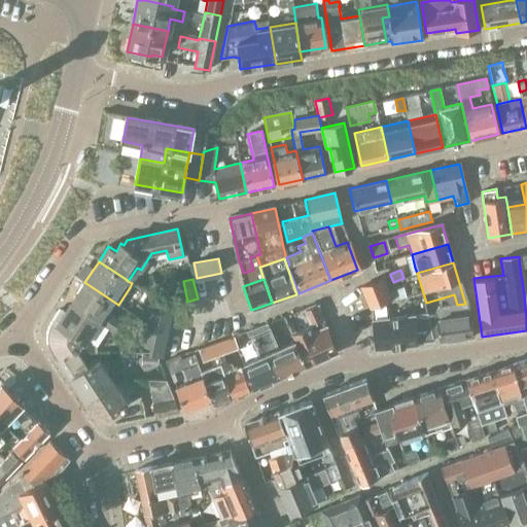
[(386,293),(380,279),(358,287),(369,309),(389,301),(386,293)]
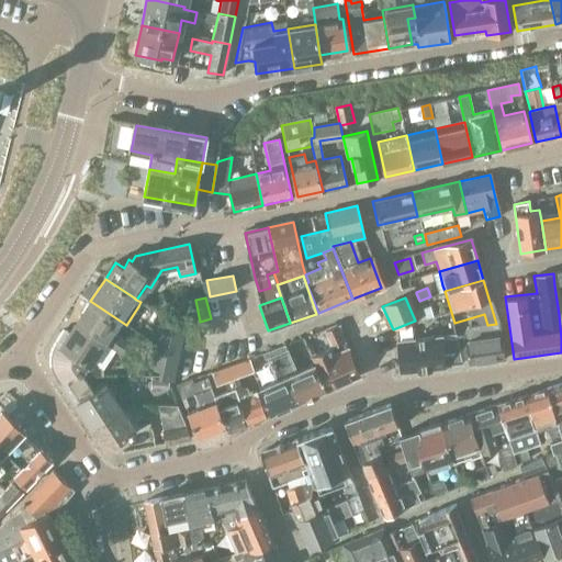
[(90,301),(76,324),(105,341),(115,349),(125,355),(133,345),(114,334),(120,326),(116,324),(120,321),(90,301)]
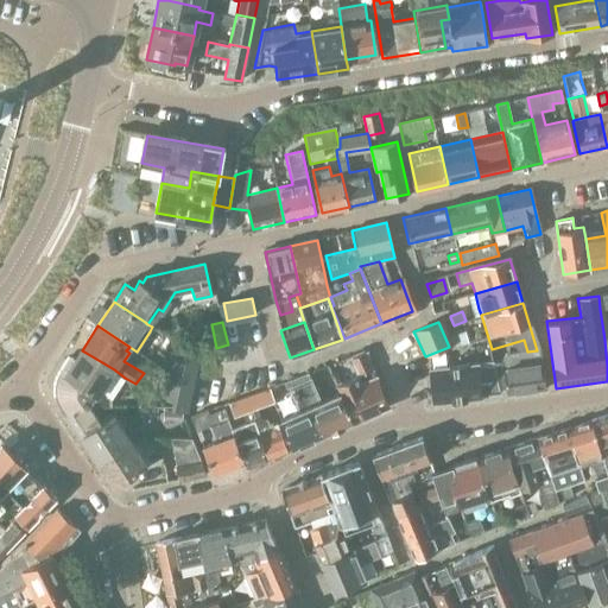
[(462,333),(445,339),(449,347),(450,350),(466,344),(462,333)]
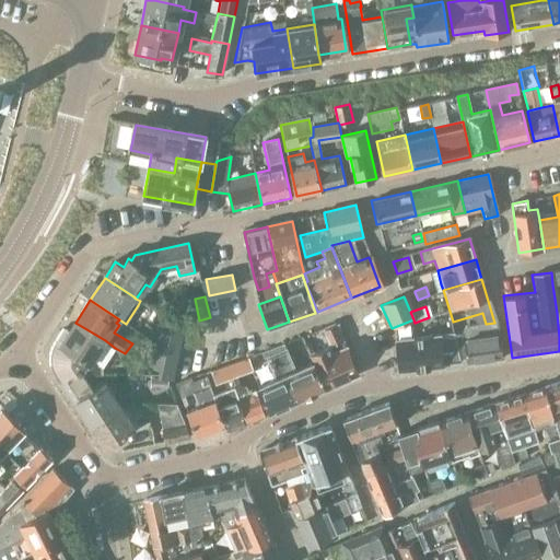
[(50,354),(50,361),(51,366),(61,383),(73,375),(83,375),(82,374),(102,374),(103,366),(115,348),(105,340),(76,323),(70,331),(65,327),(58,338),(55,343),(51,349),(50,354)]
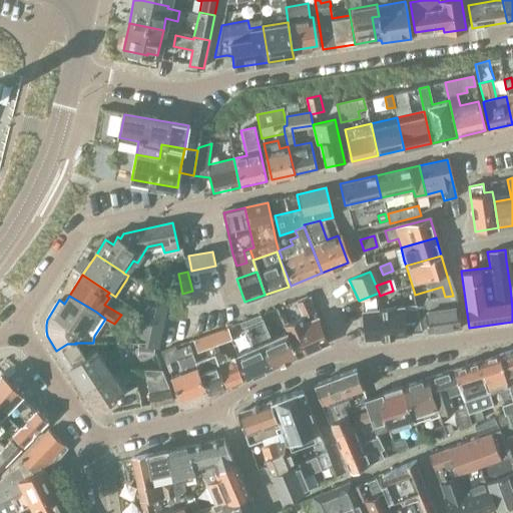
[(453,296),(445,297),(425,300),(423,303),(427,334),(458,330),(454,296),(453,296)]
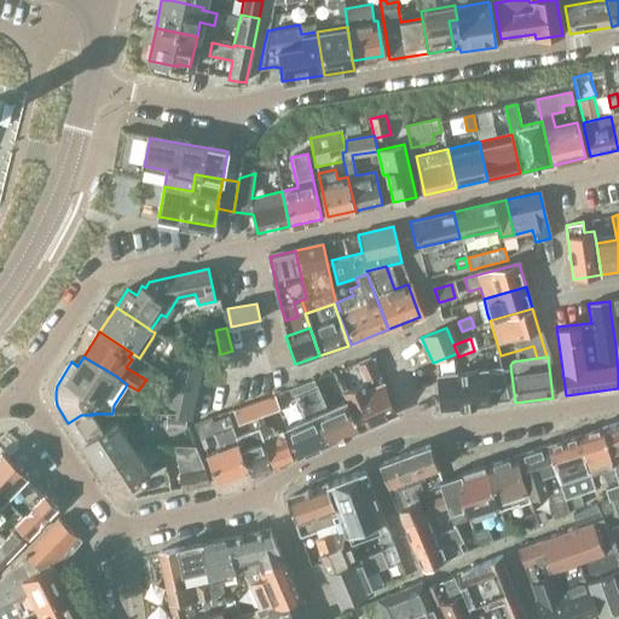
[(359,364),(366,382),(343,392),(348,405),(347,406),(358,432),(392,417),(376,380),(380,379),(371,359),(359,364)]
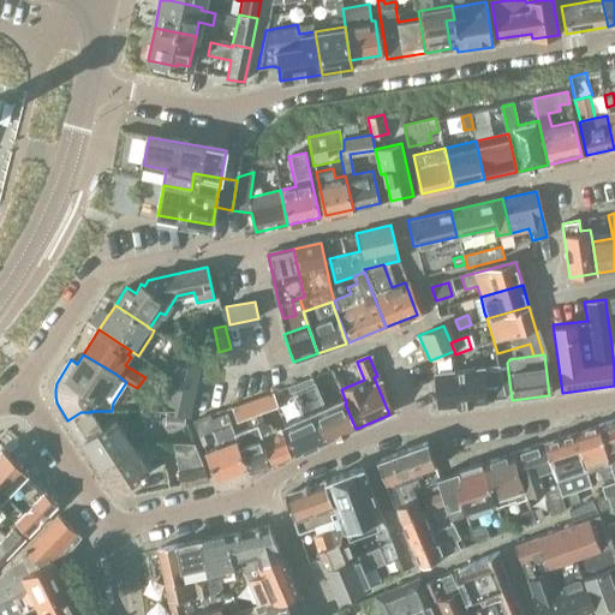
[(173,362),(168,382),(181,384),(181,386),(195,389),(201,362),(187,358),(186,365),(173,362)]
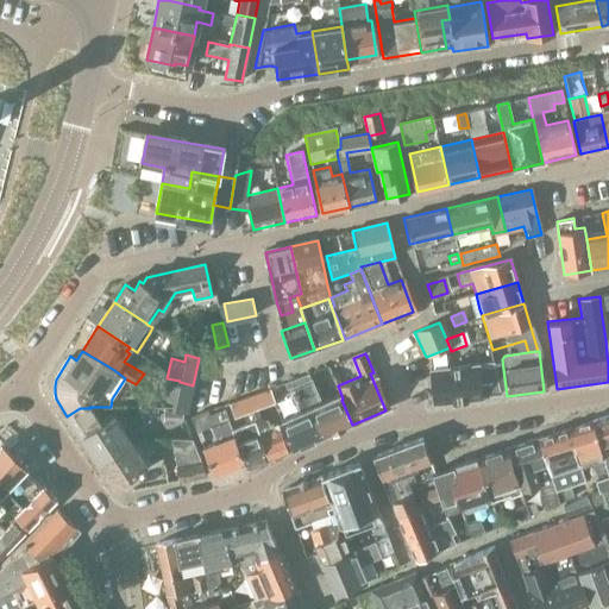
[(429,369),(433,406),(484,400),(483,397),(501,396),(494,363),(479,364),(429,369)]
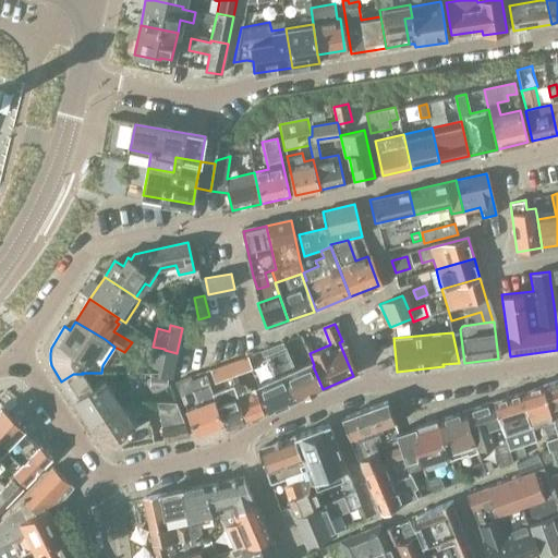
[(165,349),(153,347),(148,364),(160,367),(159,374),(171,376),(177,353),(165,350),(165,349)]
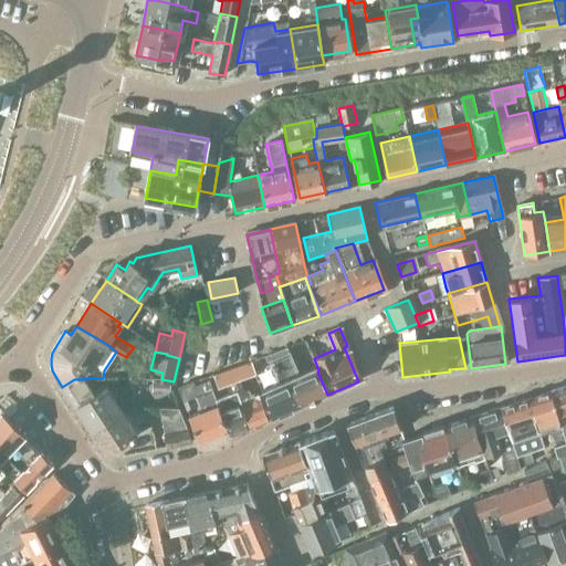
[(314,367),(296,375),(289,355),(279,359),(299,406),(327,395),(314,367)]
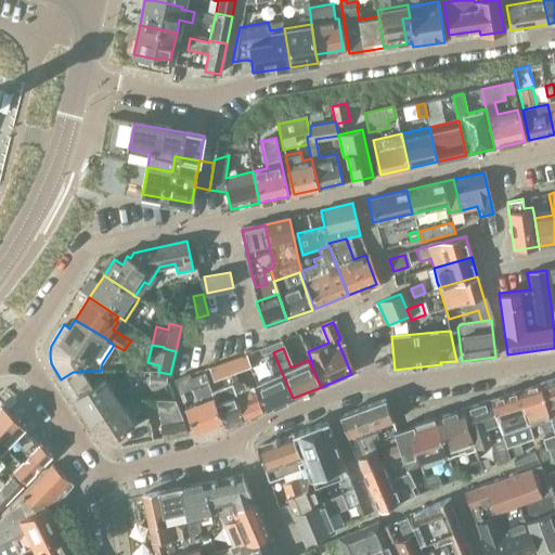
[(293,398),(273,352),(262,357),(271,376),(255,383),(266,410),(293,398)]
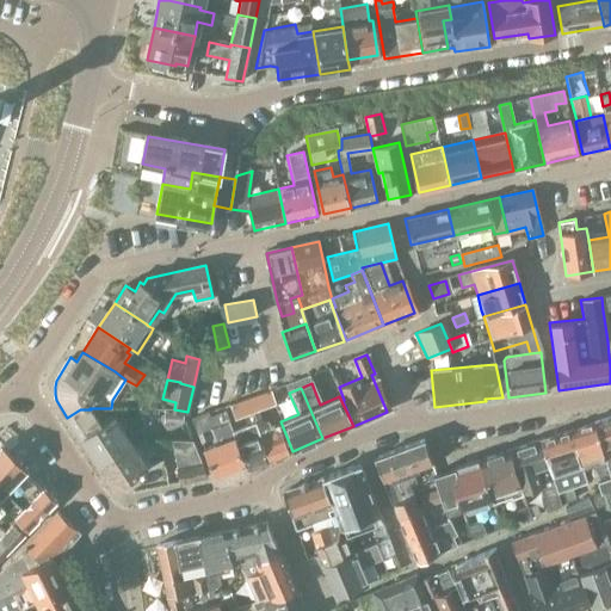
[(270,392),(246,400),(251,413),(275,403),(270,392)]
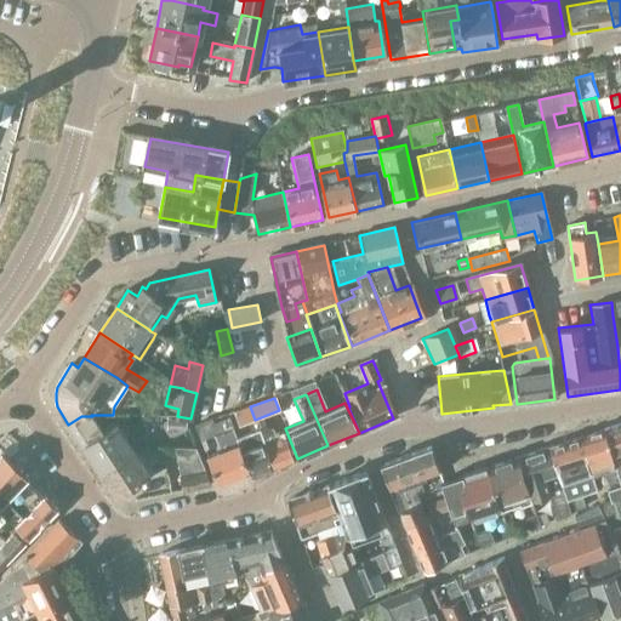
[(255,420),(250,406),(234,412),(239,426),(255,420)]
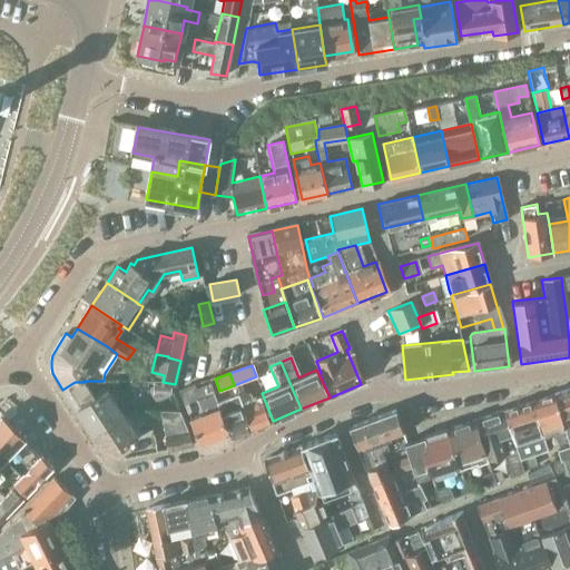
[(75,382),(62,390),(91,433),(107,423),(121,413),(107,391),(96,397),(85,382),(75,382)]
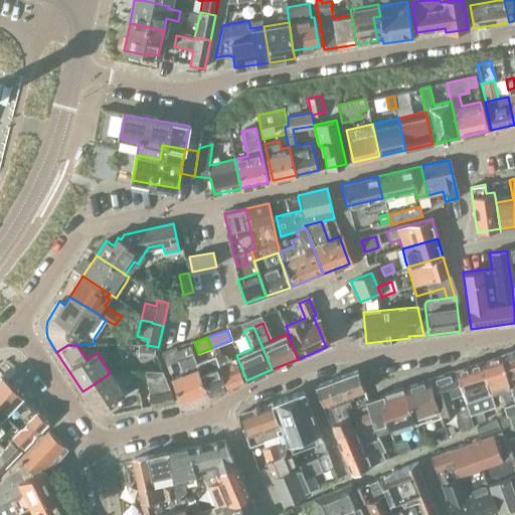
[(162,354),(167,365),(193,355),(190,347),(178,352),(176,348),(162,354)]
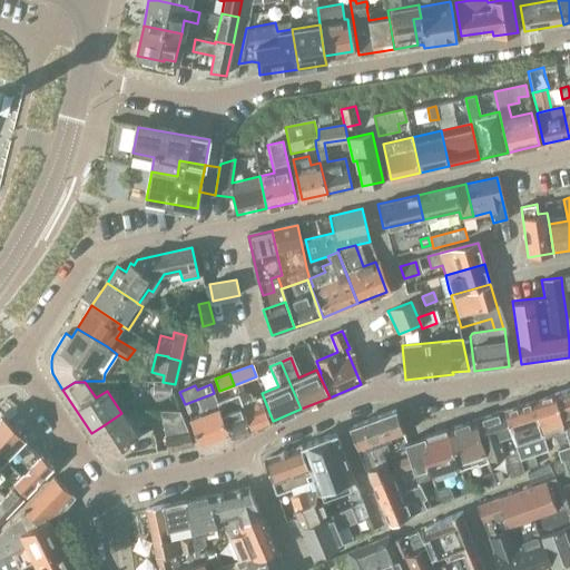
[(155,385),(155,394),(172,394),(172,386),(155,385)]
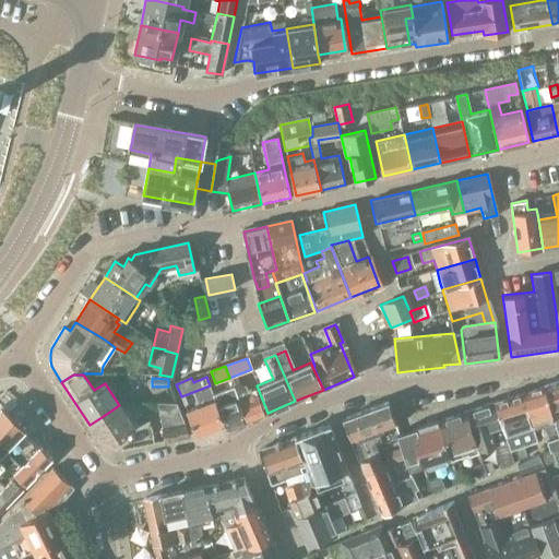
[(558,383),(544,389),(550,409),(558,406),(558,383)]
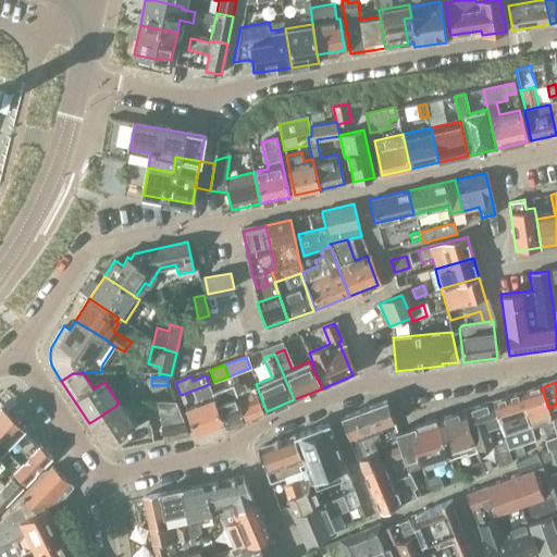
[(244,384),(233,388),(245,420),(262,413),(255,396),(251,397),(247,387),(245,388),(244,384)]
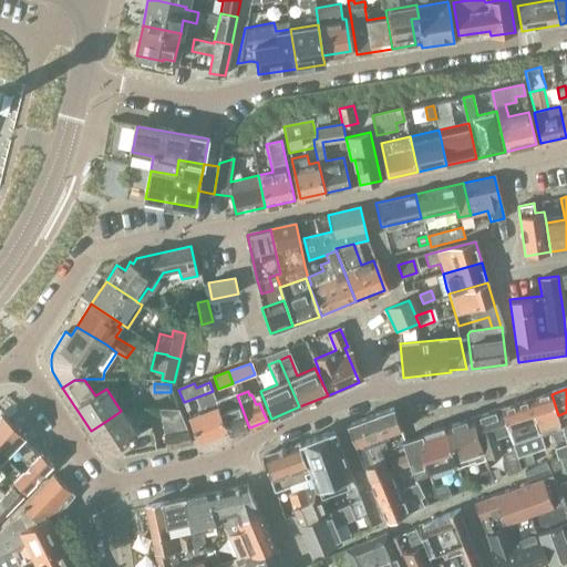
[(218,405),(228,431),(230,435),(249,428),(237,395),(236,392),(216,400),(218,405)]
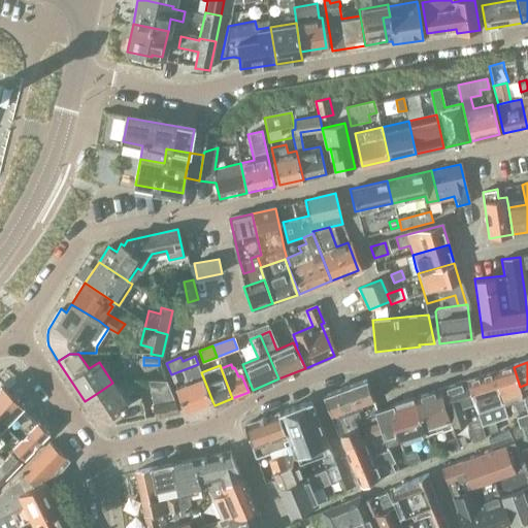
[(495,374),(494,374),(503,403),(523,398),(525,405),(527,404),(527,384),(520,387),(514,367),(499,372),(495,374)]
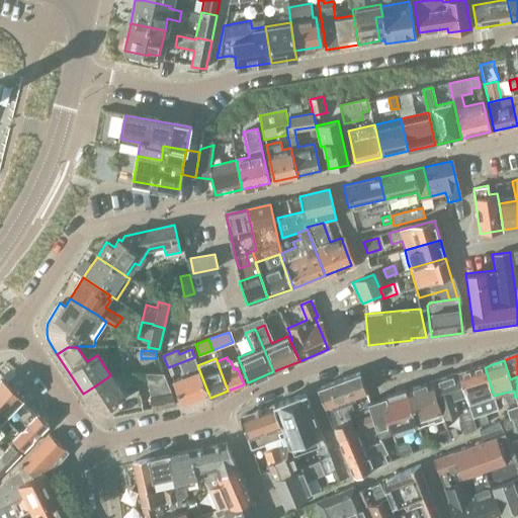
[(485,367),(459,375),(469,409),(473,408),(472,405),(495,398),(494,396),(485,367)]
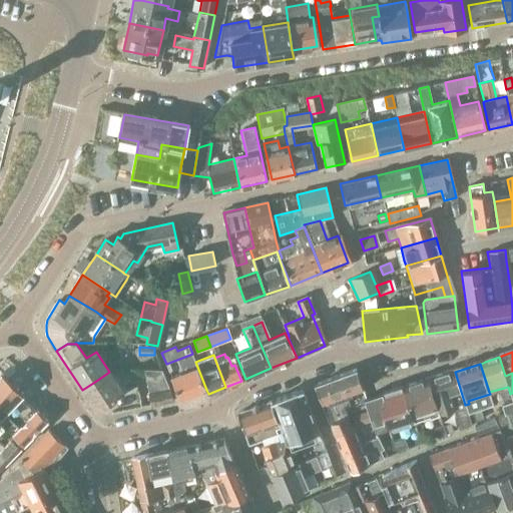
[(206,390),(197,367),(171,377),(180,400),(206,390)]
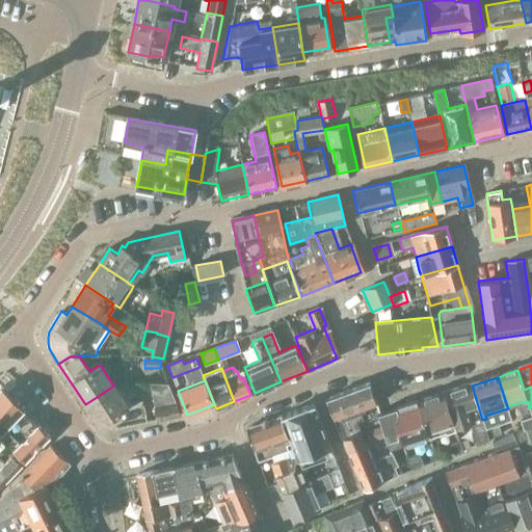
[(168,384),(150,383),(157,421),(181,416),(176,403),(168,384)]
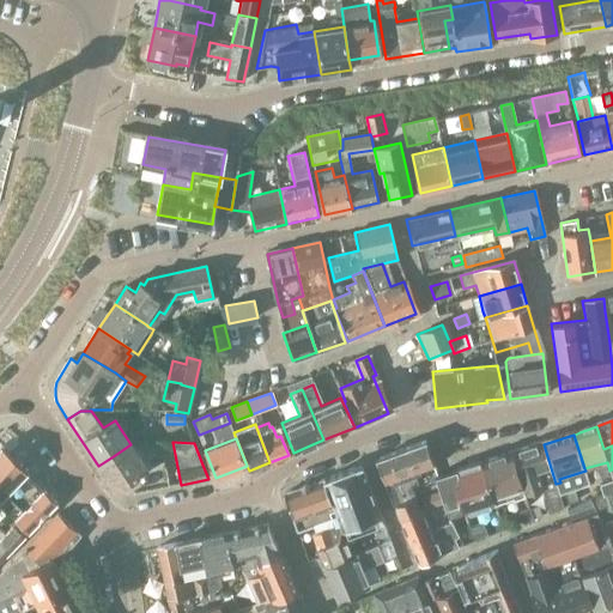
[(378,461),(377,466),(401,521),(411,517),(422,513),(419,508),(408,487),(417,484),(413,474),(434,466),(423,442),(378,461)]
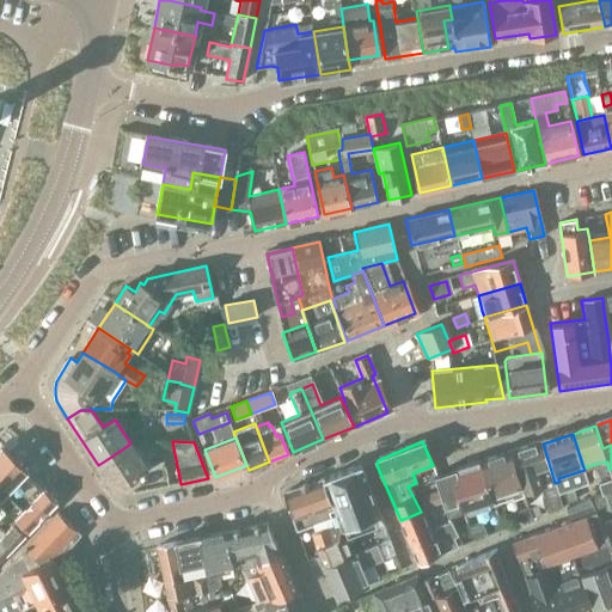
[(115,454),(98,465),(115,489),(147,469),(130,444),(115,454)]
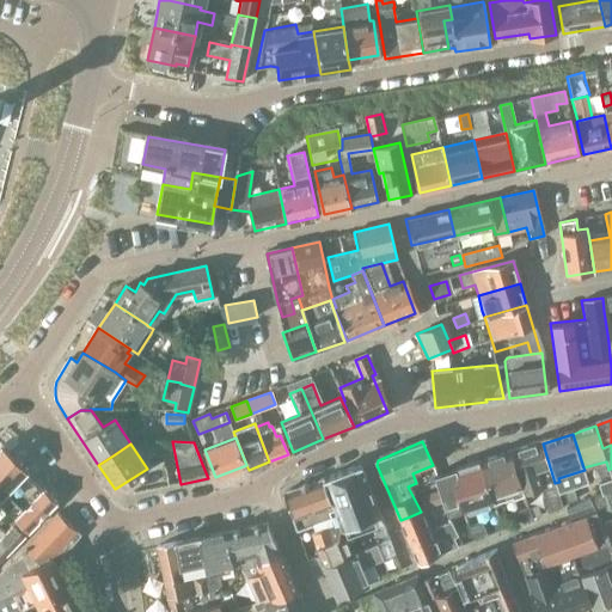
[(543,444),(510,453),(524,495),(540,490),(548,512),(562,507),(555,483),(543,444)]
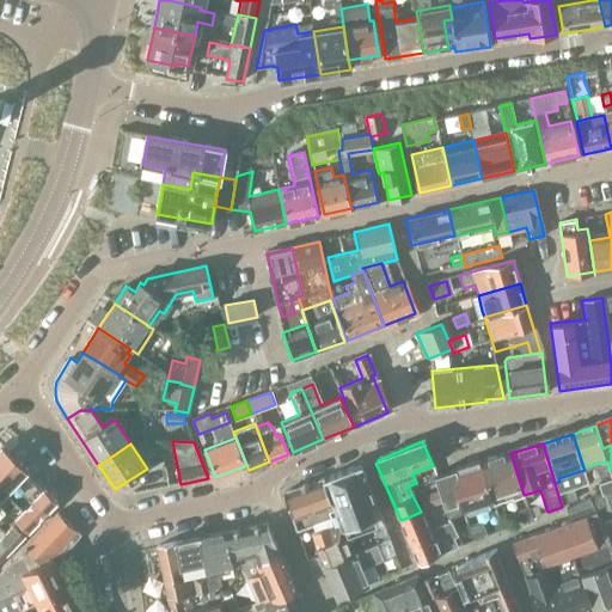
[(2,447),(0,450),(0,502),(29,531),(56,502),(25,472),(26,470),(2,447)]
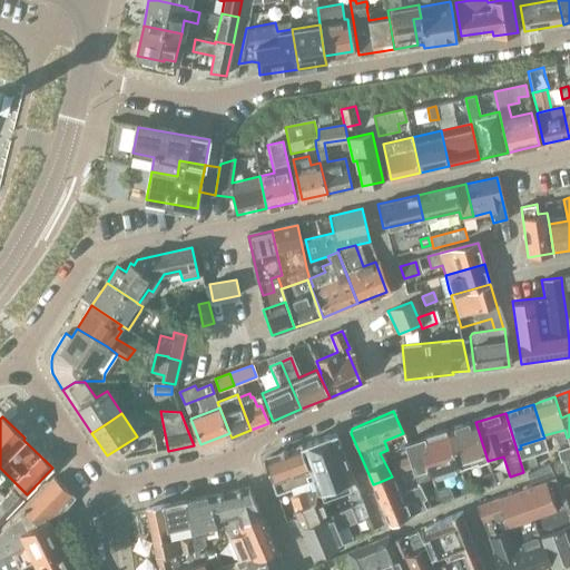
[(475,422),(448,431),(460,470),(488,461),(475,422)]
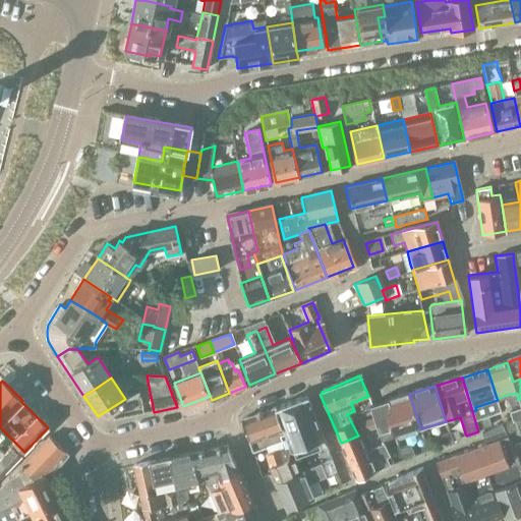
[(372,405),(370,406),(373,417),(377,427),(382,442),(395,438),(410,432),(420,429),(409,394),(399,397),(391,400),(388,401),(372,405)]
